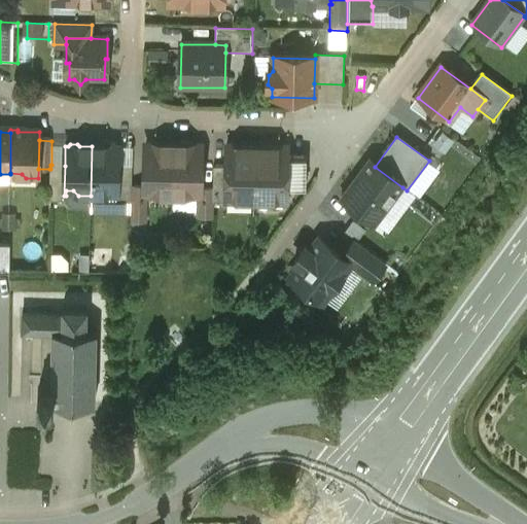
[(114,145),(106,145),(104,147),(92,146),(91,196),(92,196),(116,197),(117,197),(118,166),(118,147),(116,147),(114,145)]
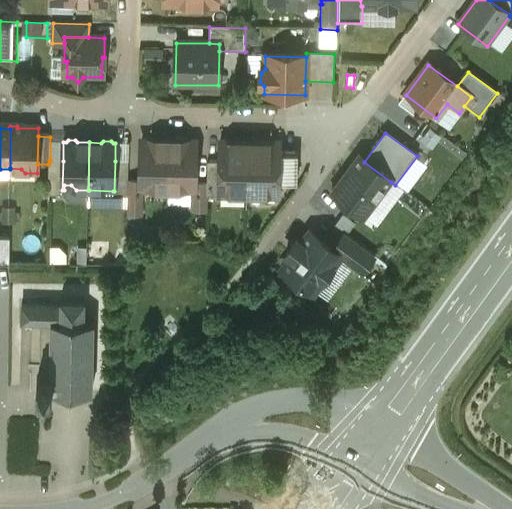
[(168,142),(141,141),(140,183),(140,190),(143,190),(167,191),(168,142)]
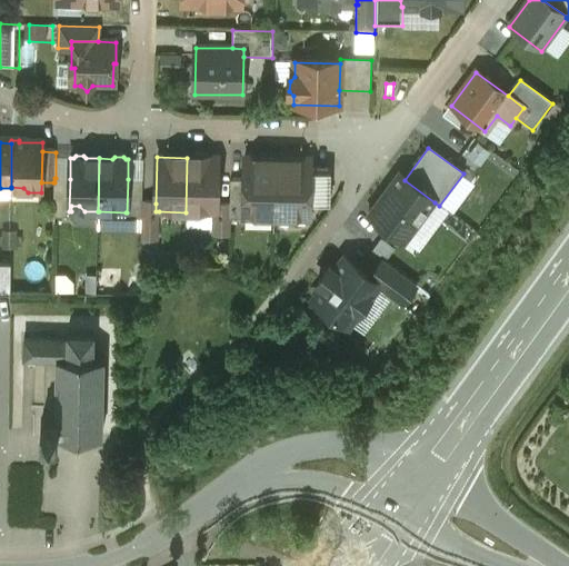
[(218,158),(187,158),(186,212),(213,214),(217,214),(217,206),(218,158)]
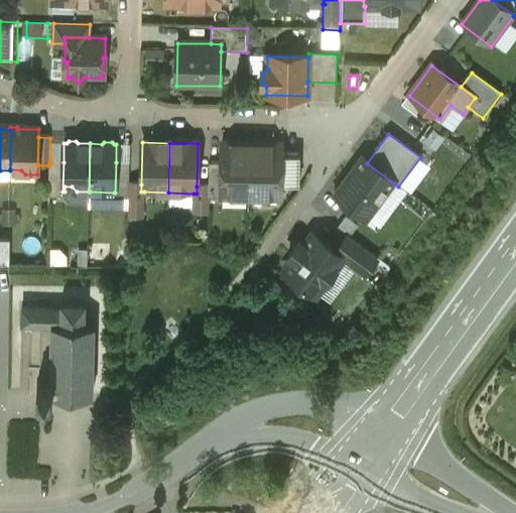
[(249,144),(222,144),(221,164),(221,198),(222,198),(222,194),(247,194),(248,194),(249,144)]
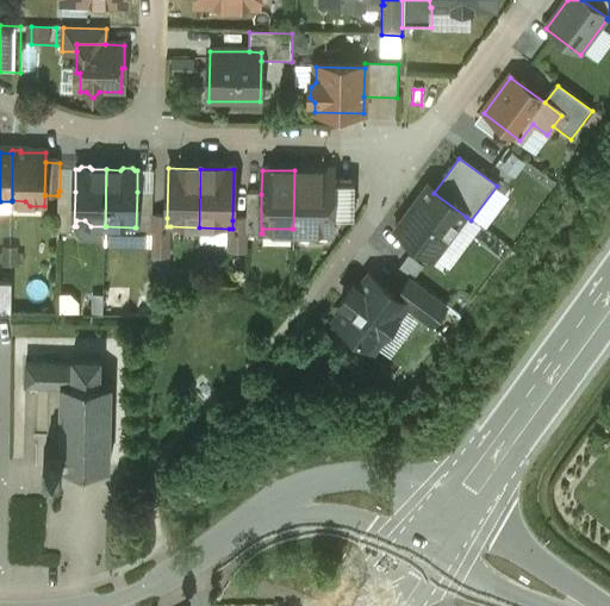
[(323,172),(294,170),(293,229),(292,229),(292,233),(329,235),(331,232),(332,210),(332,182),(332,173),(322,173),(323,172)]
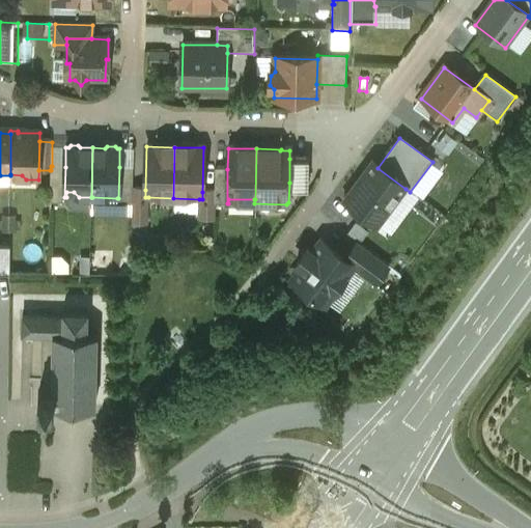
[(309,160),(289,159),(289,183),(308,183),(309,160)]
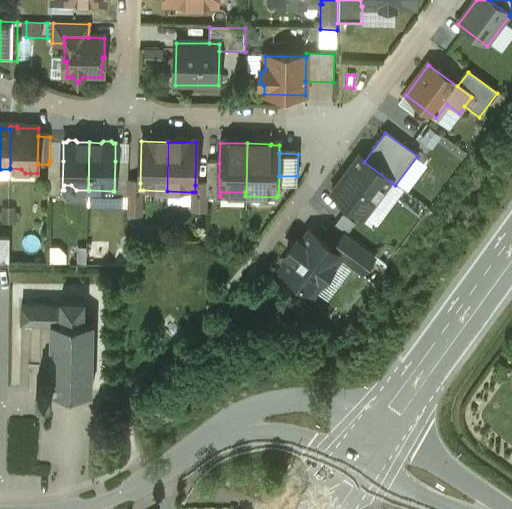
[(331,195),(364,219),(391,182),(364,162),(358,158),(331,195)]
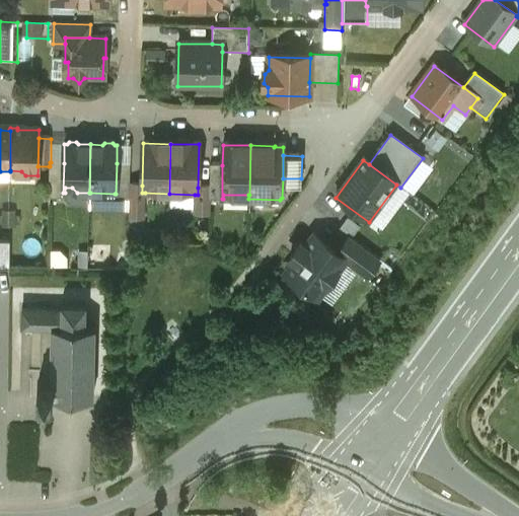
[(51,162),(50,162),(50,166),(49,166),(49,199),(64,199),(65,193),(63,193),(64,163),(51,162)]
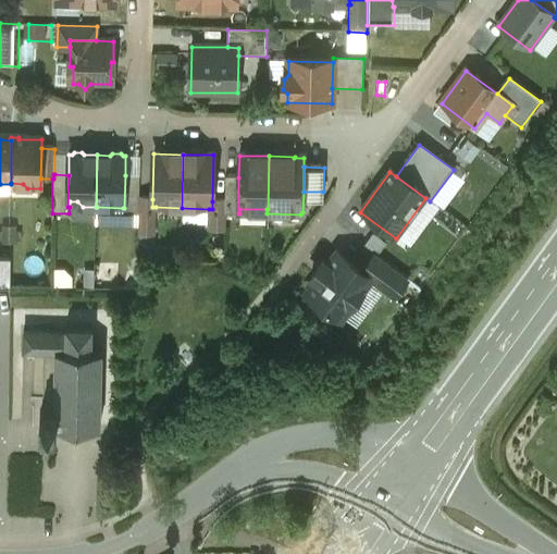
[(139,175),(125,175),(124,208),(123,208),(123,214),(138,214),(139,198),(139,175)]
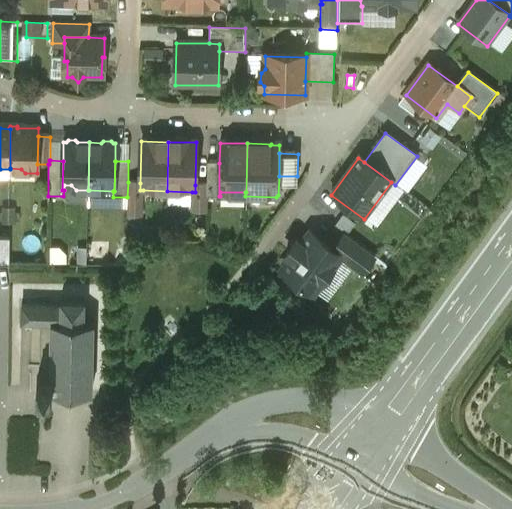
[(219,163),(207,163),(207,185),(207,197),(220,197),(220,196),(219,196),(219,163)]
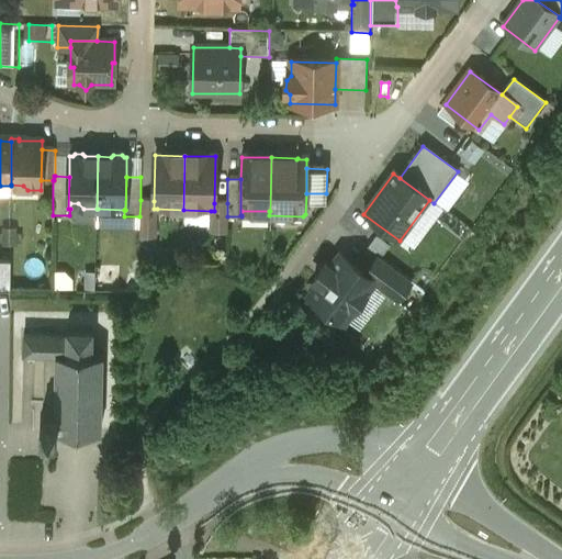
[(154,201),(141,200),(139,216),(139,236),(156,236),(157,209),(154,209),(154,201)]
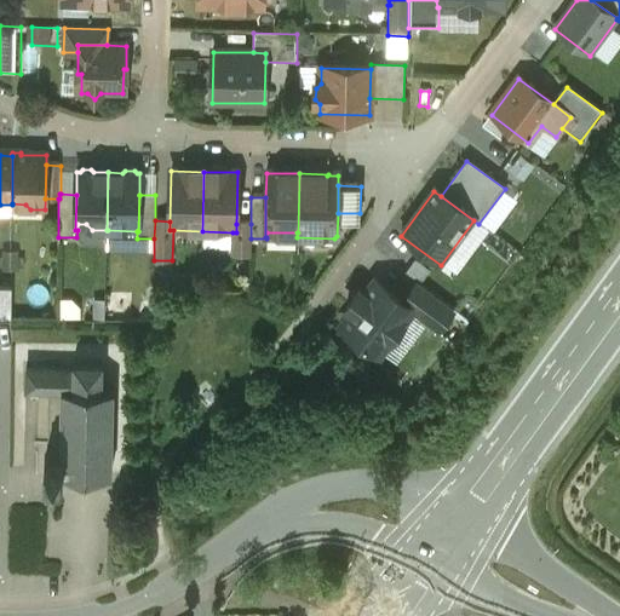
[(92,230),(86,224),(78,224),(78,230),(76,237),(76,239),(85,247),(107,247),(108,230),(107,230),(92,230)]
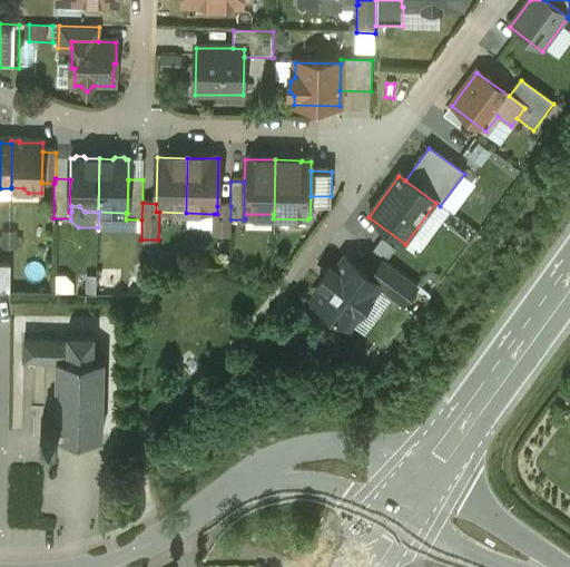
[(231,206),(217,206),(217,214),(214,214),(214,235),(231,235),(231,220),(231,206)]
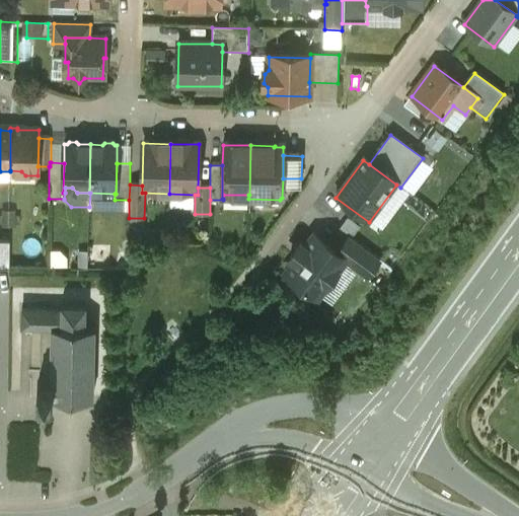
[(19,215),(0,215),(0,227),(19,227),(19,215)]
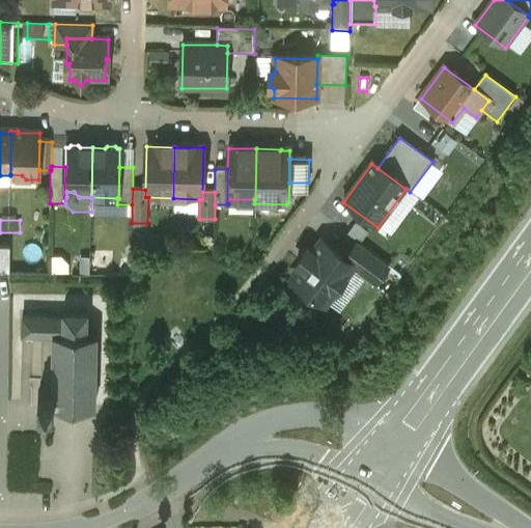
[(326,307),(352,271),(355,267),(346,260),(322,242),(312,255),(307,251),(297,266),(301,269),(291,282),(326,307)]
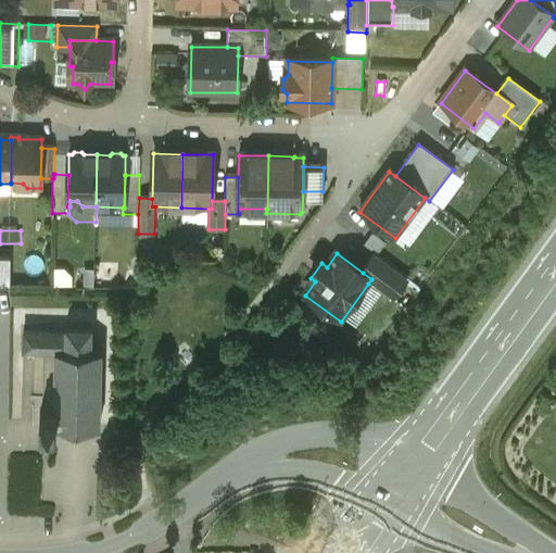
[(376,256),(363,273),(371,279),(368,284),(391,300),(406,279),(376,256)]
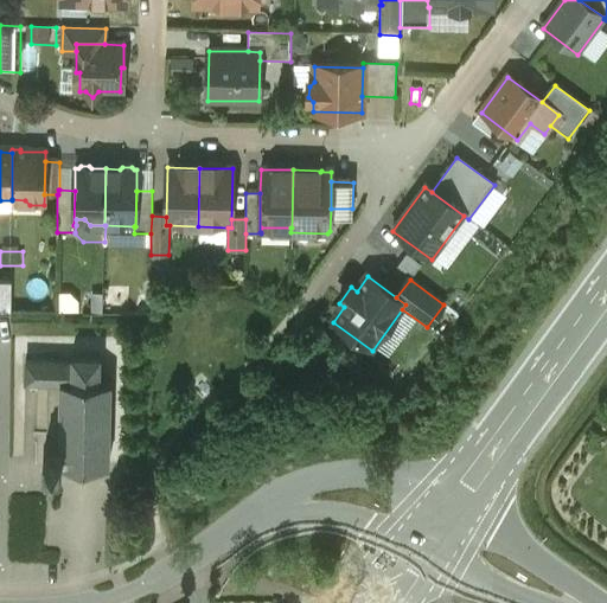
[(0,315),(11,316),(12,284),(0,283),(0,315)]
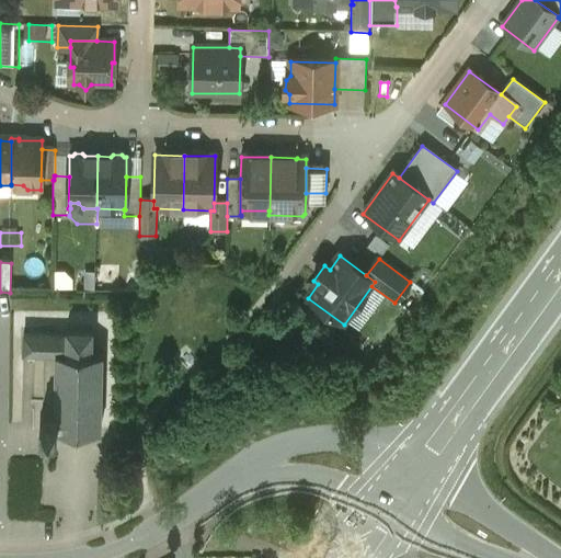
[(92,331),(67,330),(67,337),(43,336),(42,355),(45,355),(44,417),(41,417),(39,433),(56,433),(56,431),(100,432),(102,355),(91,354),(92,331)]
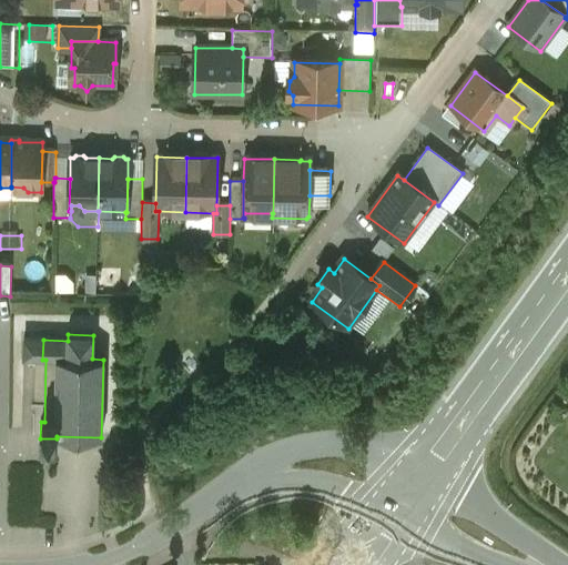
[(43,340),(24,340),(23,360),(42,360),(43,340)]
